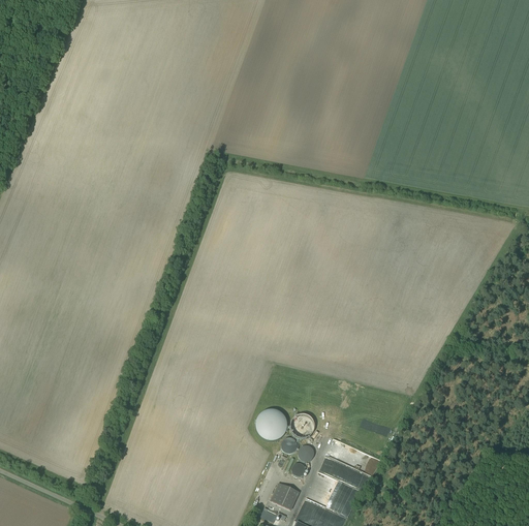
[(256,416),(255,421),(255,426),(256,431),(259,434),(263,437),(268,439),(274,439),(279,437),(283,434),(286,429),(287,424),(286,419),(283,413),(279,410),(274,408),(269,407),(263,409),(259,412),(256,416)]
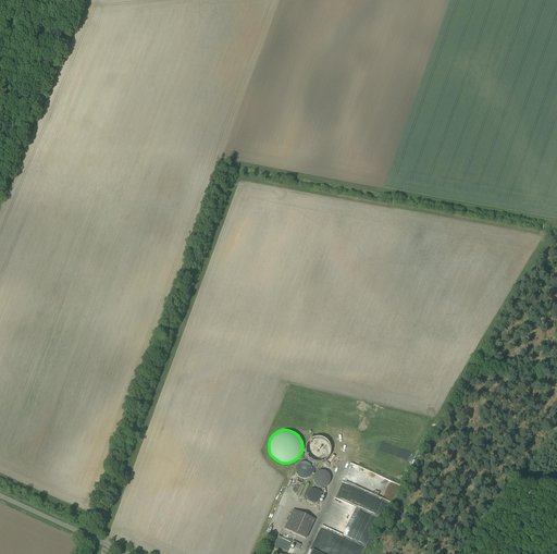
[(326,438),(322,435),(319,434),(314,434),(311,436),(308,439),(306,442),(306,446),(306,451),(308,454),(310,457),(313,458),(318,459),(322,458),(326,456),(329,453),(331,450),(331,445),(329,441),(326,438)]
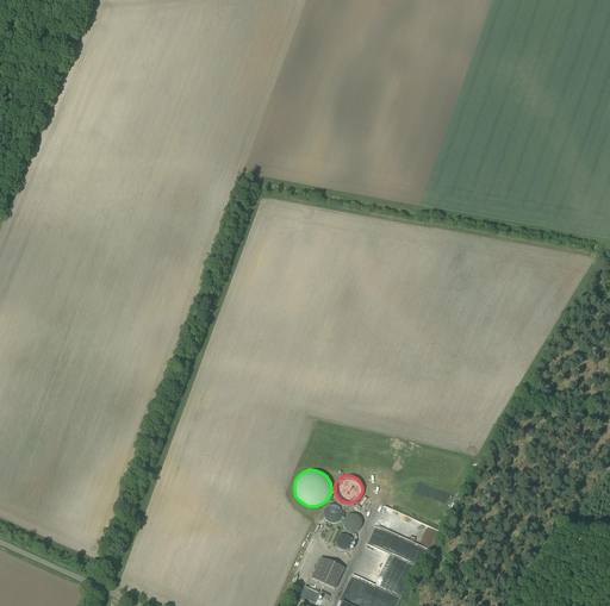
[(342,514),(342,511),(342,507),(340,505),(337,503),(334,501),(330,503),(327,505),(324,507),(324,511),(325,514),(327,518),(330,519),(334,520),(337,519),(340,518),(342,514)]
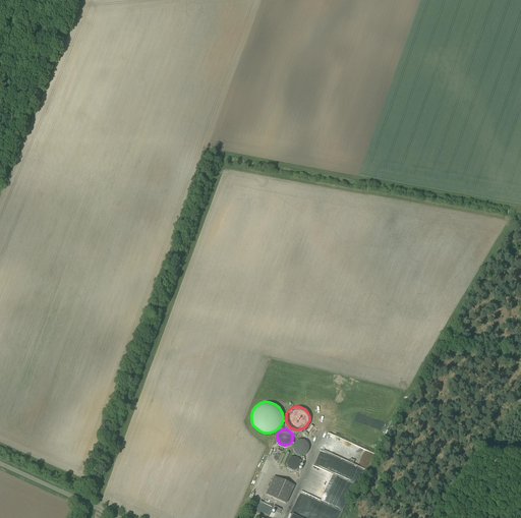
[(308,448),(309,445),(308,442),(307,439),(304,438),(301,437),(298,438),(295,440),(294,442),(293,445),(294,448),(296,451),(298,452),(301,453),(304,452),(307,450),(308,448)]
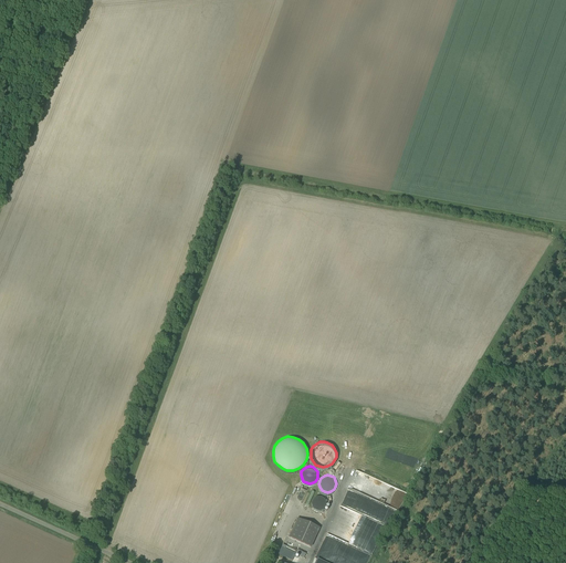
[(326,503),(326,500),(326,498),(324,496),(322,493),(318,493),(316,494),(314,496),(313,498),(312,501),(313,503),(314,506),(316,507),(320,508),(322,507),(324,506),(326,503)]
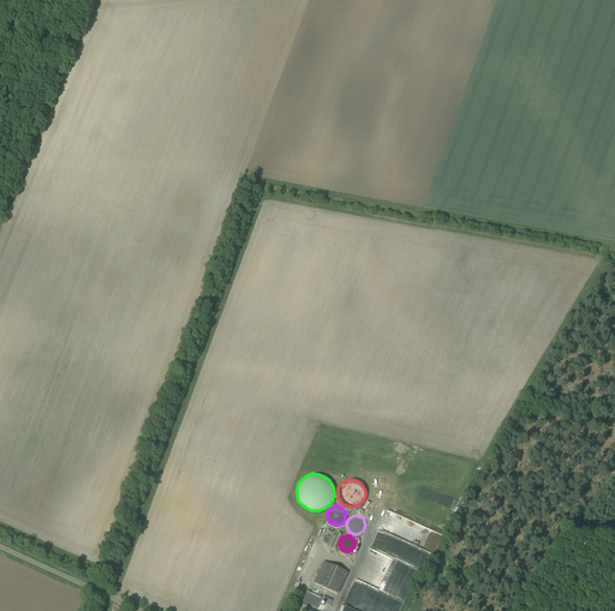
[(347,569),(324,559),(315,579),(338,589),(347,569)]
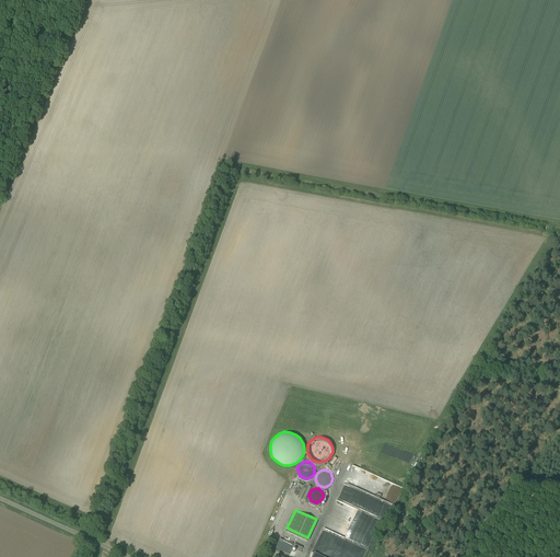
[(292,544),(279,537),(276,545),(290,552),(292,544)]
